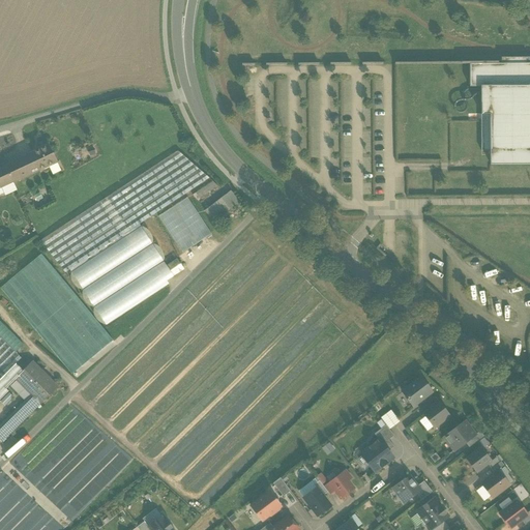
[(529,63),(529,64),(529,58),(501,58),(501,64),(498,64),(469,64),(469,88),(480,88),(480,86),(529,85),(529,63)]
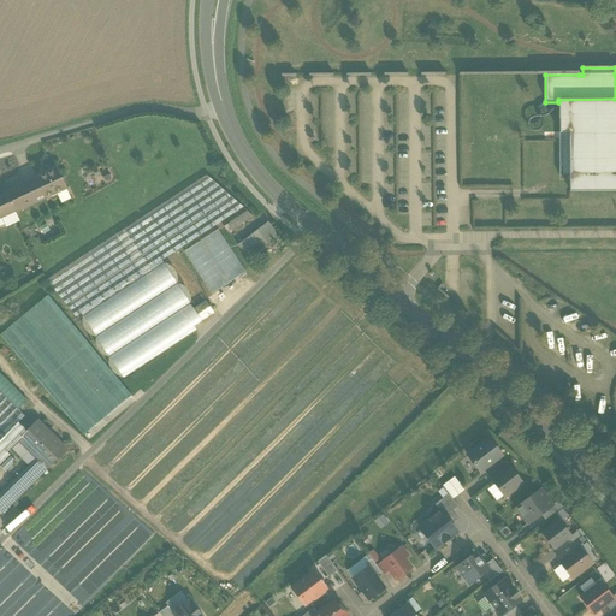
[(615,99),(558,100),(558,102),(558,176),(569,176),(569,193),(615,191),(615,99)]
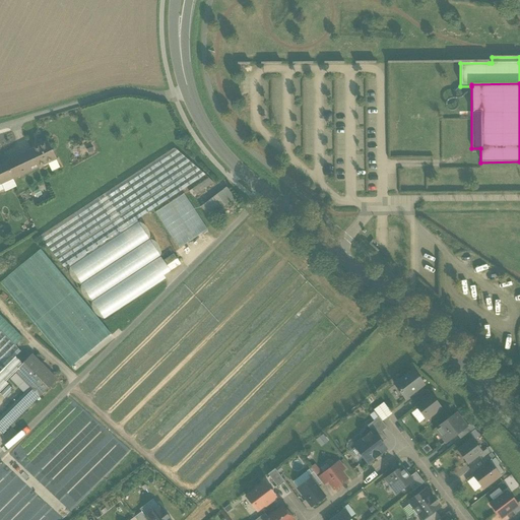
[(39,147),(6,163),(13,179),(48,163),(52,172),(60,169),(56,159),(48,143),(46,144),(44,142),(39,145),(39,147)]
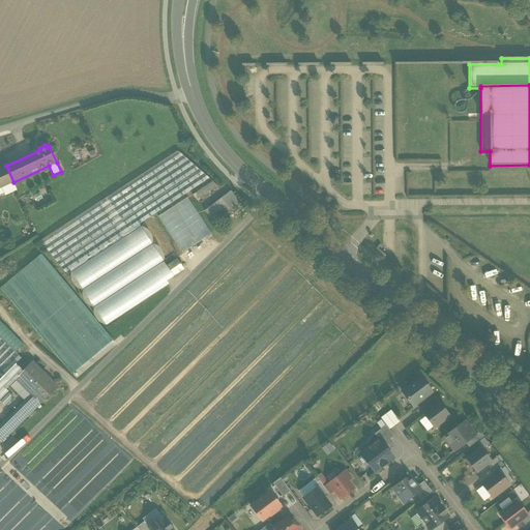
[(65,272),(69,270),(141,223),(209,176),(177,150),(40,240),(65,272)]
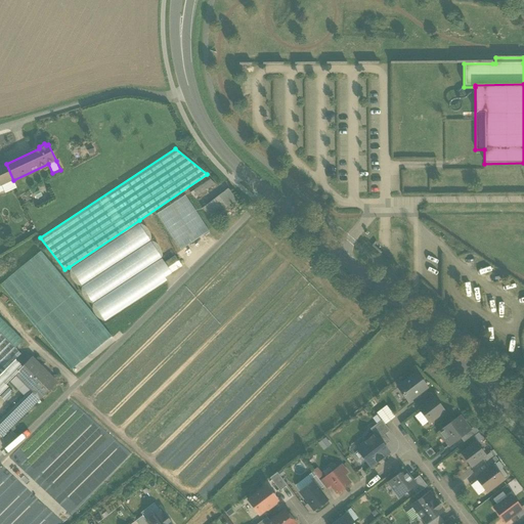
[(4,163),(0,164),(0,186),(1,185),(5,192),(16,187),(12,180),(13,180),(6,164),(4,163)]
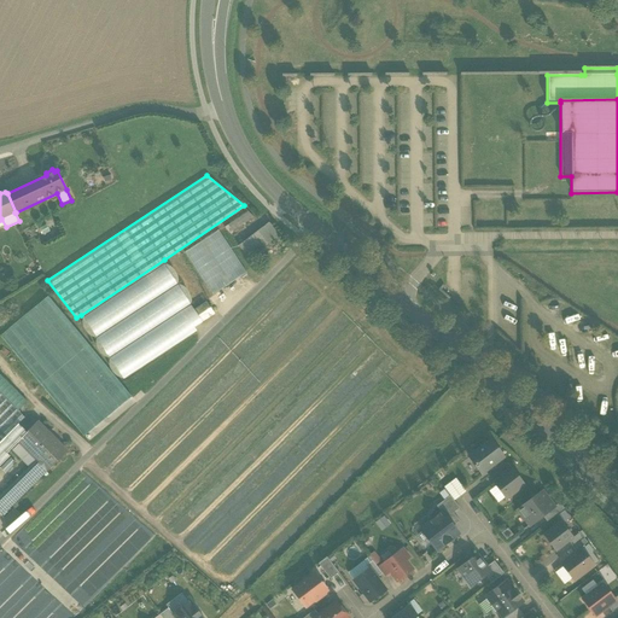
[(248,209),(223,226),(228,232),(254,215),(248,209)]
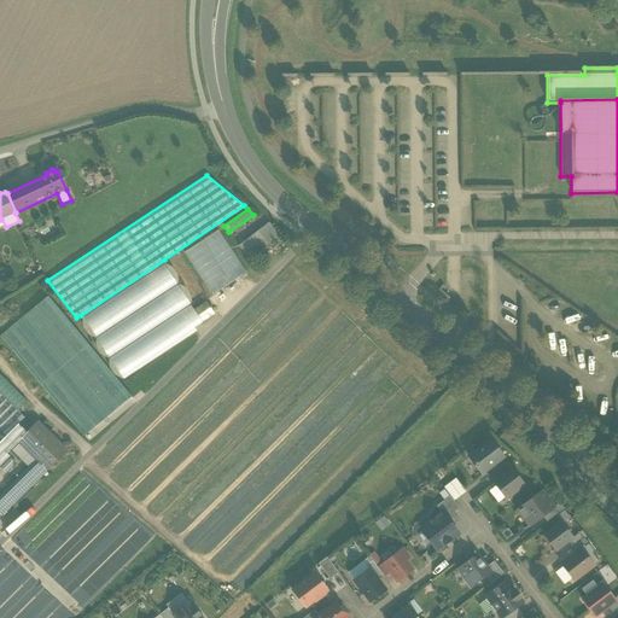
[(219,228),(184,252),(213,295),(248,270),(219,228)]
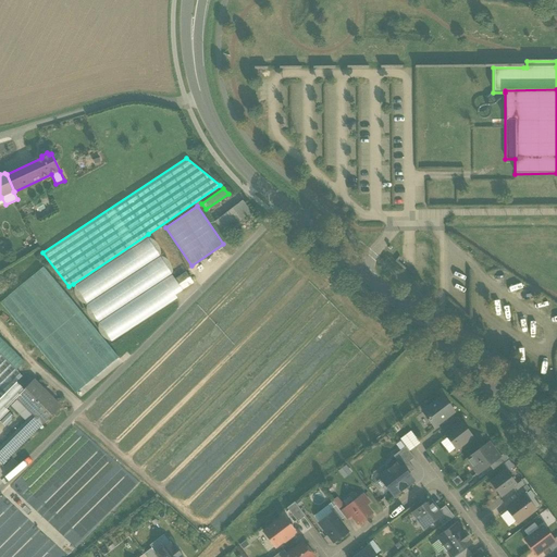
[(233,206),(214,220),(223,231),(240,217),(233,206)]
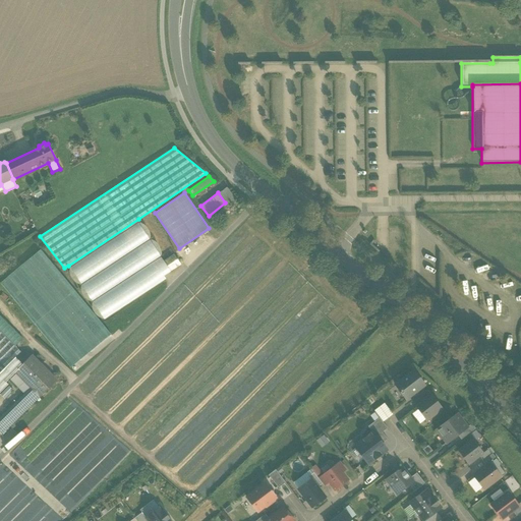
[(68,266),(105,321),(168,279),(167,277),(173,272),(138,219),(68,266)]
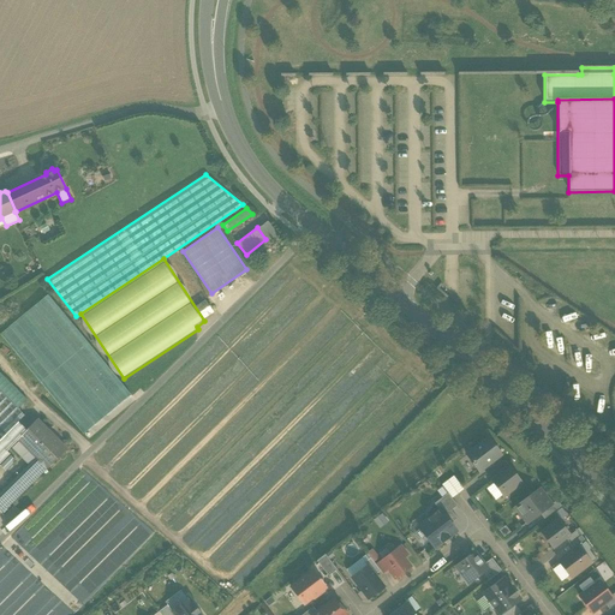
[(0,330),(0,335),(79,435),(130,395),(48,293),(0,330)]
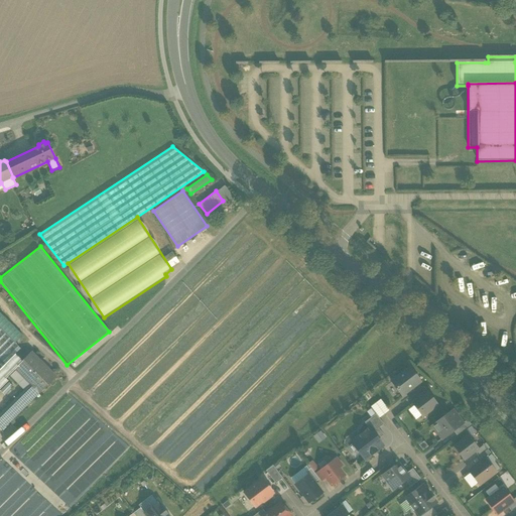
[(22,336),(0,312),(0,328),(15,343),(22,336)]
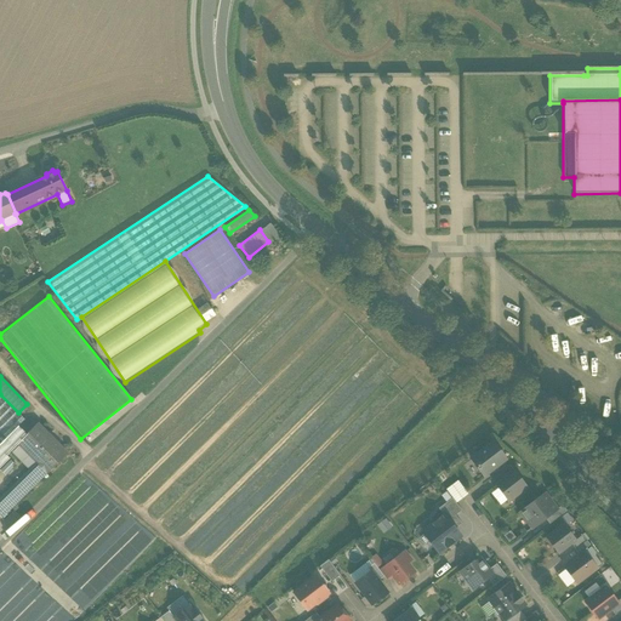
[(0,444),(18,427),(26,420),(18,412),(0,394),(0,444)]
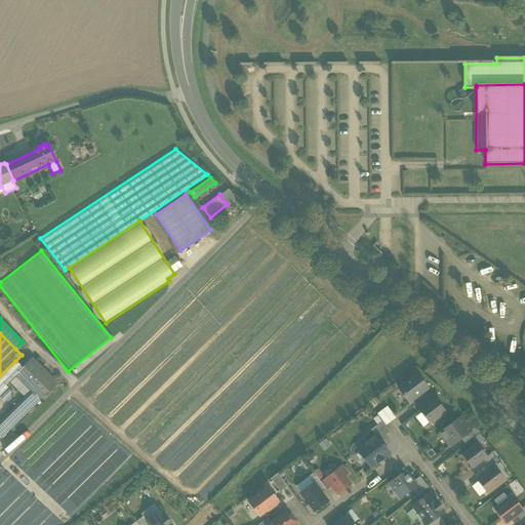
[(56,384),(32,359),(23,368),(15,375),(27,387),(19,394),(24,398),(31,391),(40,400),(56,384)]
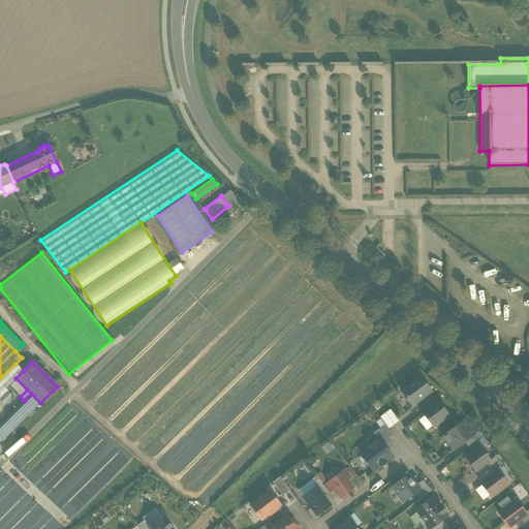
[(16,364),(0,378),(0,399),(8,391),(5,389),(16,378),(23,371),(16,364)]
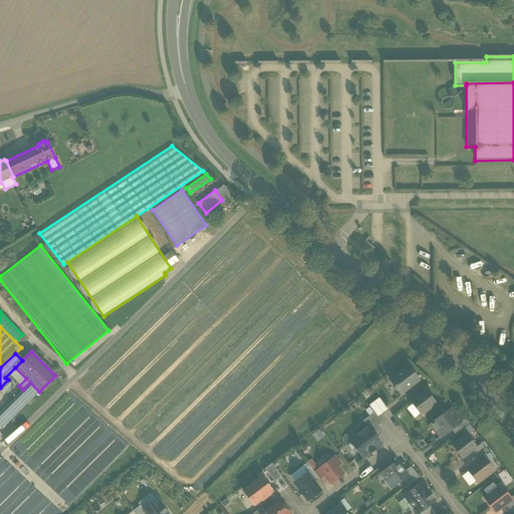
[(408,366),(396,376),(396,375),(390,379),(391,379),(390,380),(400,395),(419,380),(408,366)]
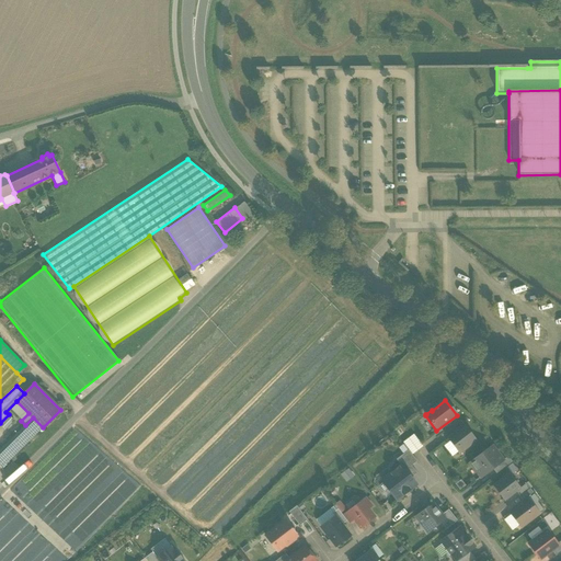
[(25,425),(0,449),(0,468),(0,469),(43,427),(33,418),(25,425)]
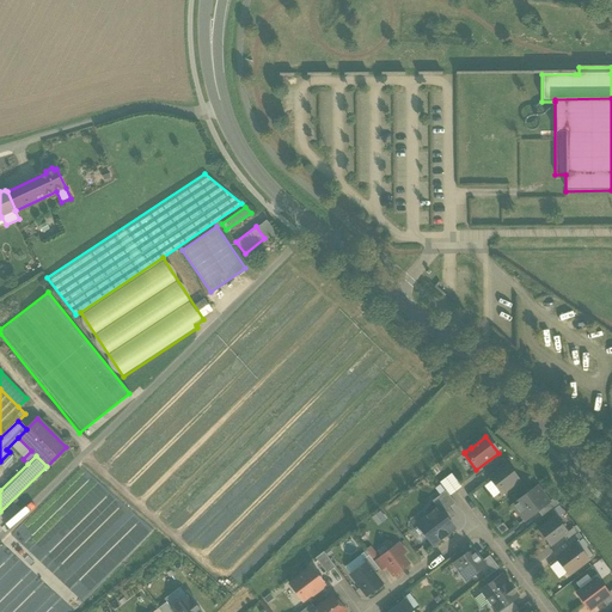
[(519,481),(507,464),(488,478),(500,495),(519,481)]
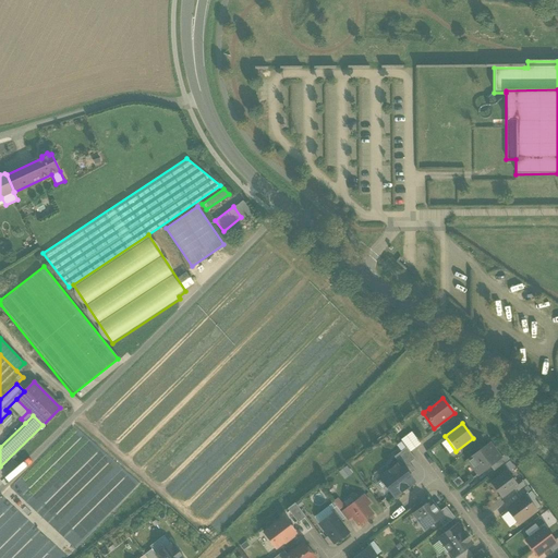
[(489,444),(468,460),(478,475),(490,466),(500,459),(489,444)]
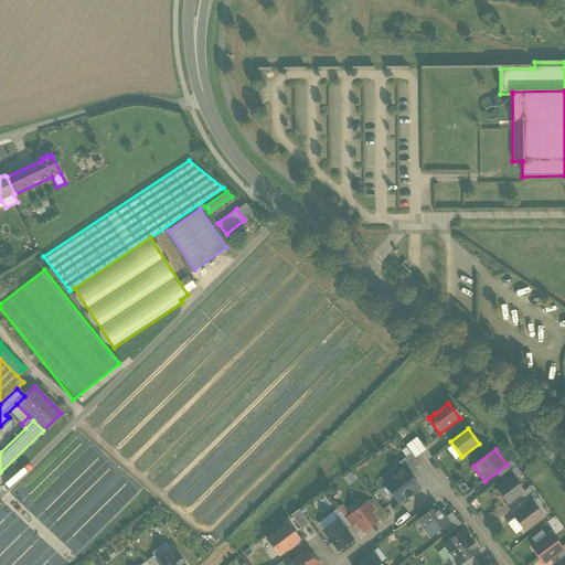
[(412,454),(398,464),(404,469),(414,481),(419,477),(414,469),(419,465),(412,454)]
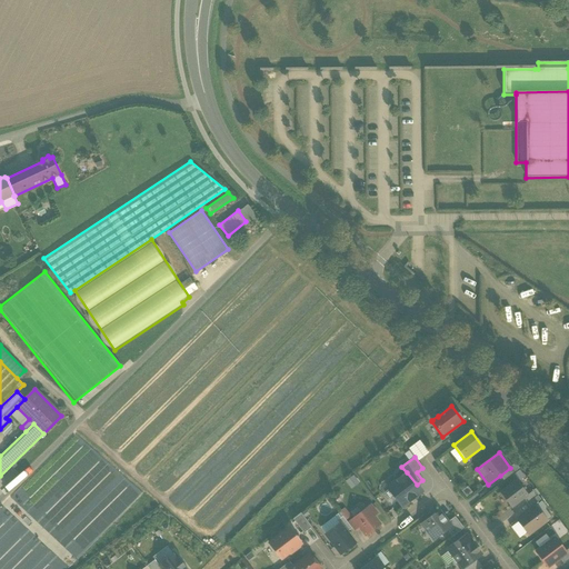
[(516,463),(510,468),(500,476),(503,481),(519,469),(516,463)]
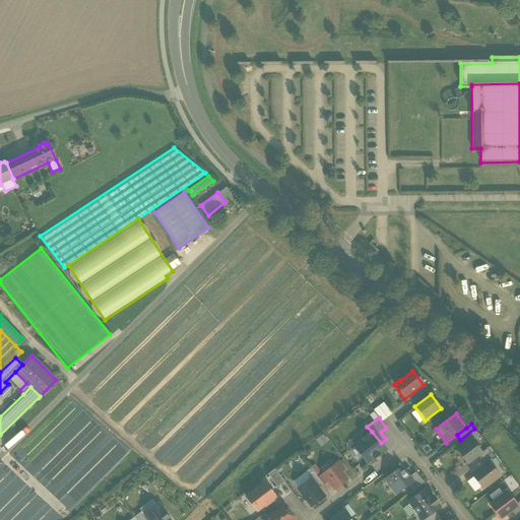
[(372,432),(360,441),(361,443),(354,448),(367,463),(385,450),(381,443),(372,432)]
